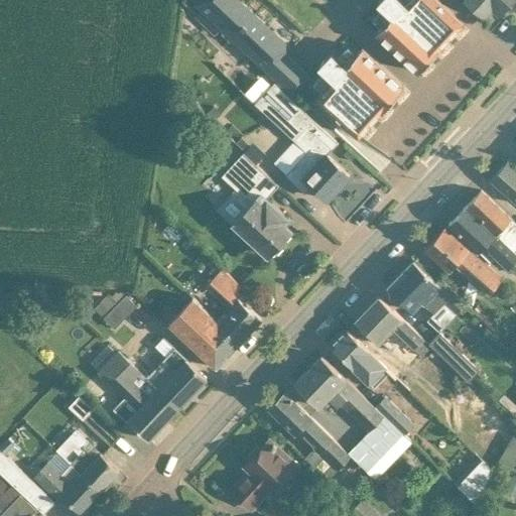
[(203,9),(293,94),(309,77),(286,54),(291,48),(239,0),(199,0),(196,3),(203,9)]
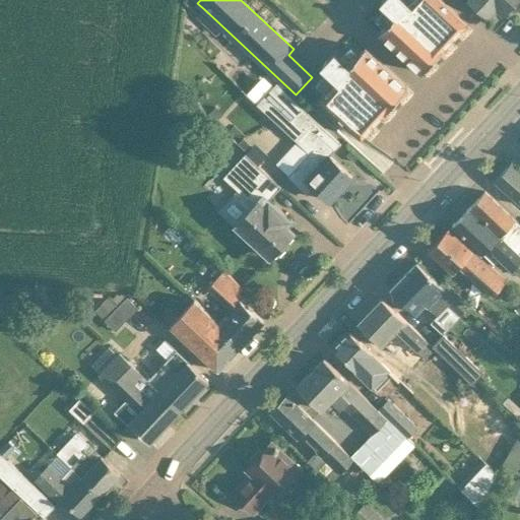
[(335,78),(319,96),(362,135),(383,112),(384,112),(445,47),(444,46),(466,22),(441,0),(408,0),(407,1),(406,0),(381,0),(381,1),(395,15),(348,65),(334,52),(321,65),(335,78)]
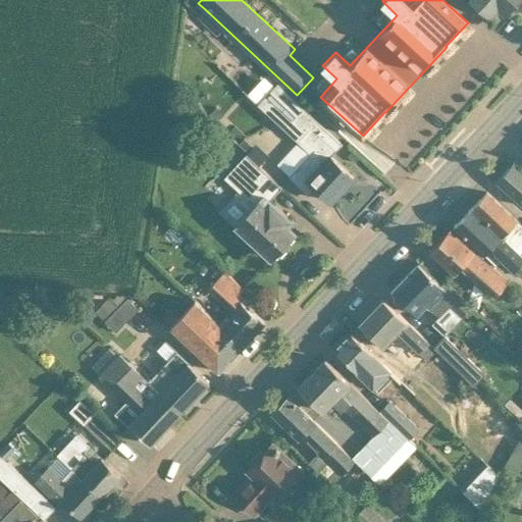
[(517,0),(464,0),(468,4),(471,0),(489,17),(506,1),(512,6),(517,0)]
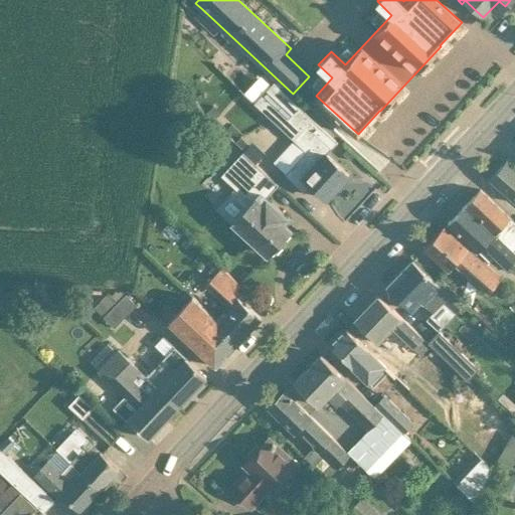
[(193,1),(188,7),(196,15),(202,9),(195,3),(193,1)]
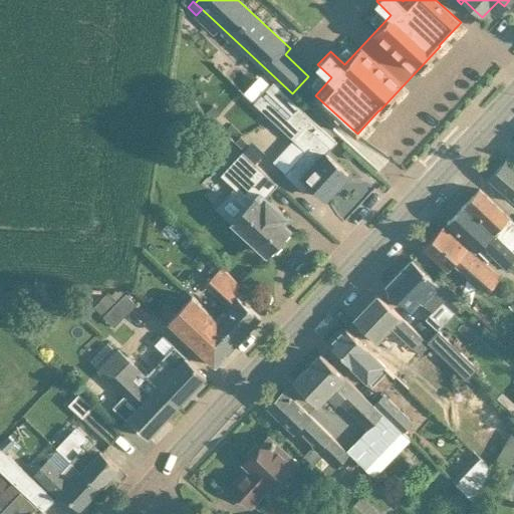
[(273,81),(253,101),(293,140),(305,152),(284,174),(303,192),(311,184),(325,198),(347,175),(333,161),(325,154),(331,148),(337,142),(273,81)]
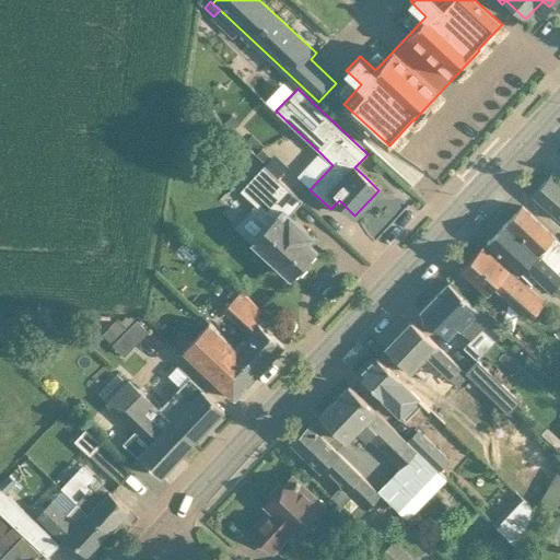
[(194,128),(205,116),(196,107),(185,120),(194,128)]
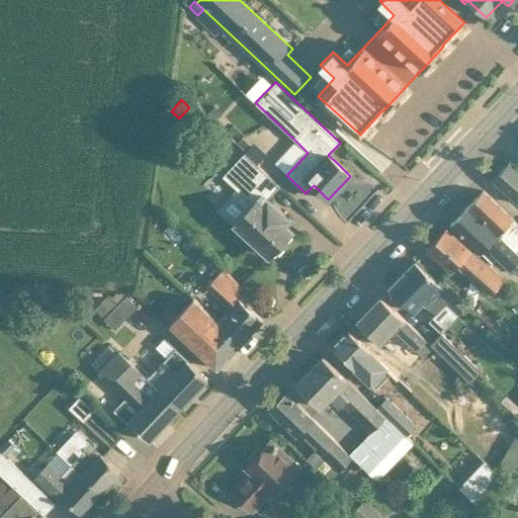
[(289,219),(274,204),(268,198),(280,186),(244,152),(223,176),(237,189),(231,195),(247,210),(235,224),(269,256),(271,253),(276,253),(282,247),(282,242),(292,230),(285,223),(289,219)]
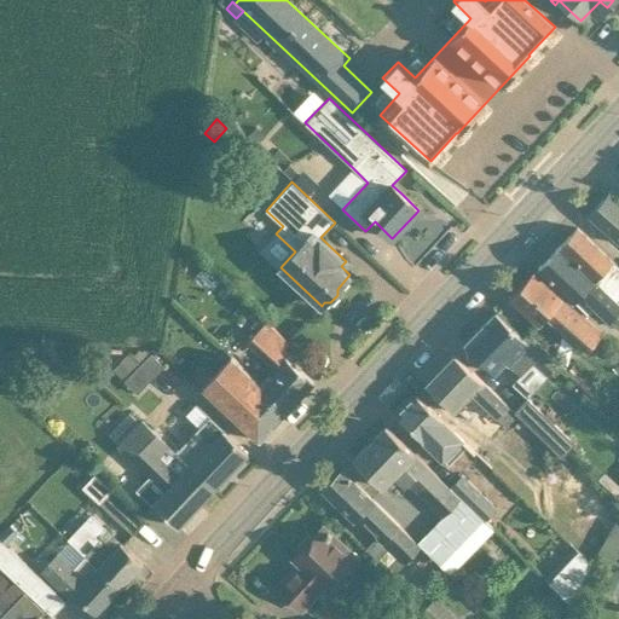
[(618,203),(607,194),(589,217),(618,242),(618,203)]
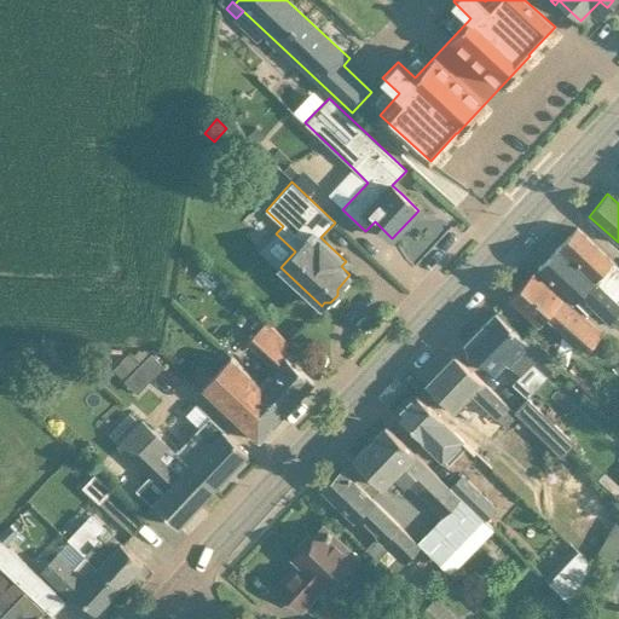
[(618,267),(578,227),(557,248),(538,267),(586,314),(594,306),(609,320),(618,311),(618,267)]
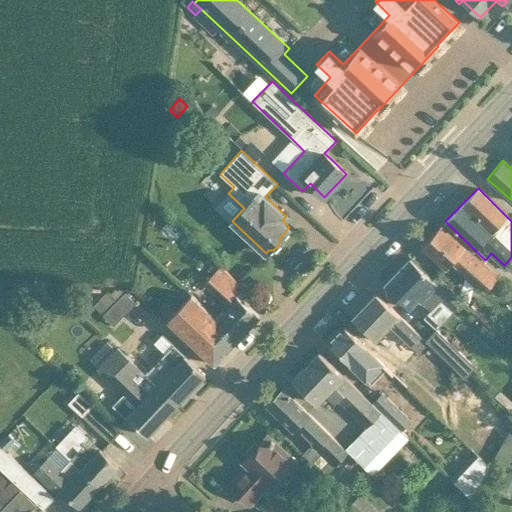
[(494,272),(456,239),(441,226),(422,248),(444,268),(453,258),(475,278),(487,289),(499,276),(494,272)]
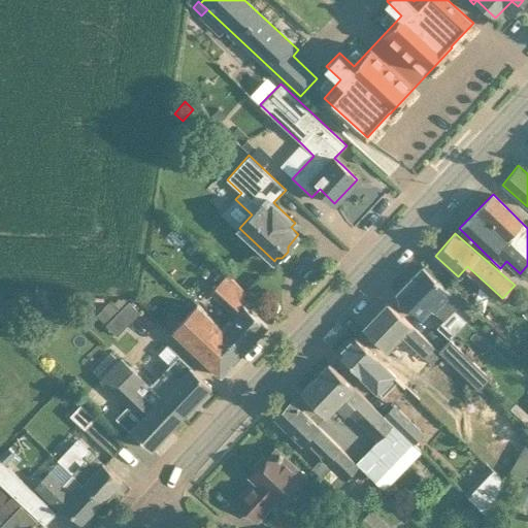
[(446,288),(438,279),(423,265),(396,293),(423,318),(432,307),(446,320),(456,308),(467,320),(477,309),(455,288),(451,283),(446,288)]
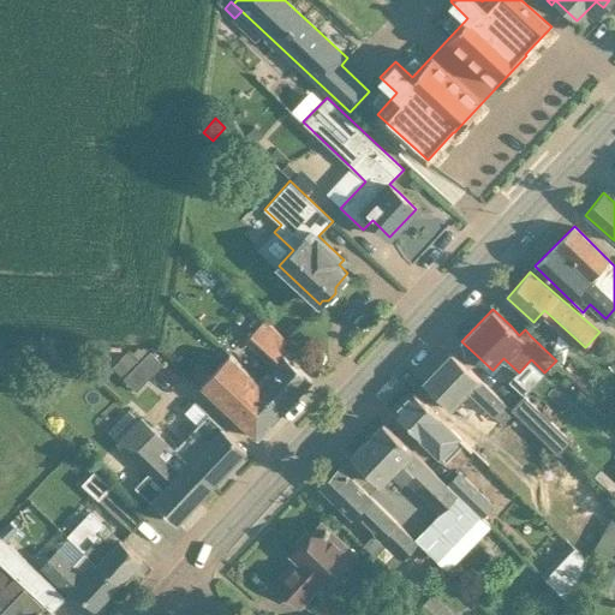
[(312,380),(279,348),(287,340),(264,320),(245,340),(272,365),(258,380),(256,382),(285,408),(312,380)]
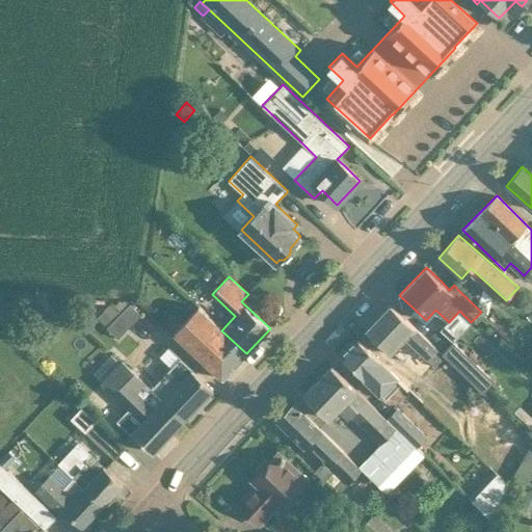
[(1,296),(0,297),(0,311),(4,315),(12,306),(1,296)]
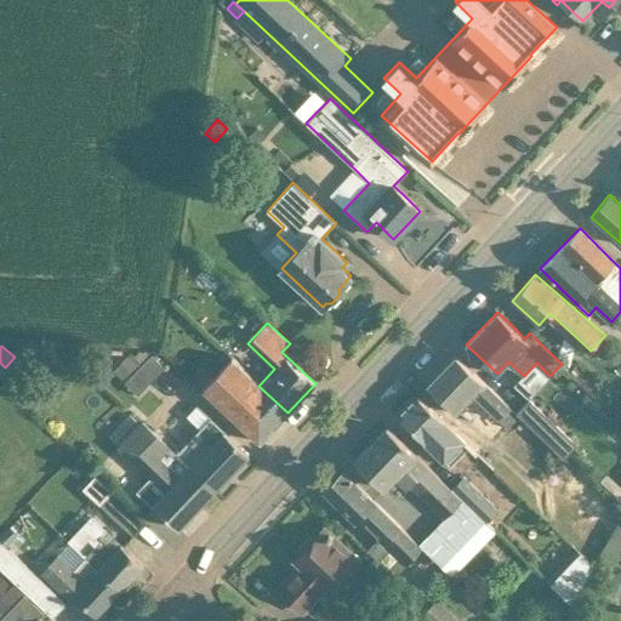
[(138,397),(166,369),(152,354),(124,382),(138,397)]
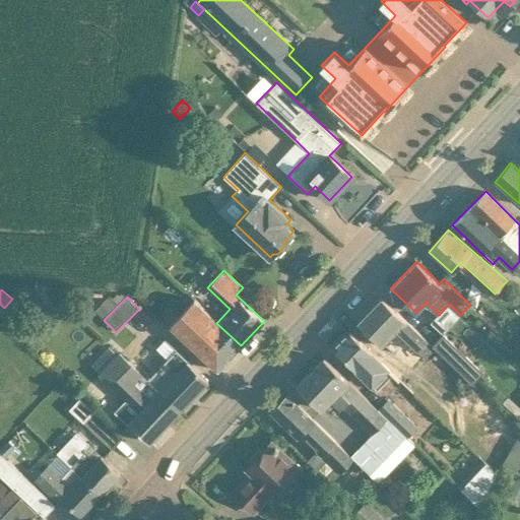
[(447,360),(432,344),(382,298),(358,322),(382,346),(397,331),(426,358),(438,370),(447,360)]
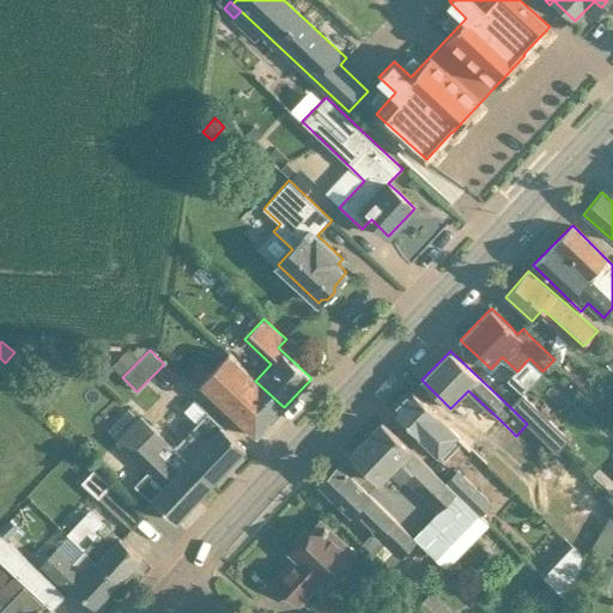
[(284,407),(255,381),(258,378),(229,353),(212,371),(200,362),(189,374),(240,420),(256,436),(258,436),(284,407)]
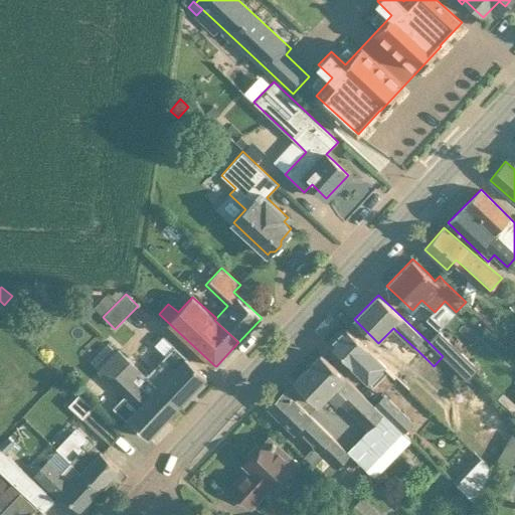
[(372,386),(388,371),(389,370),(378,359),(346,328),(330,345),(372,386)]
